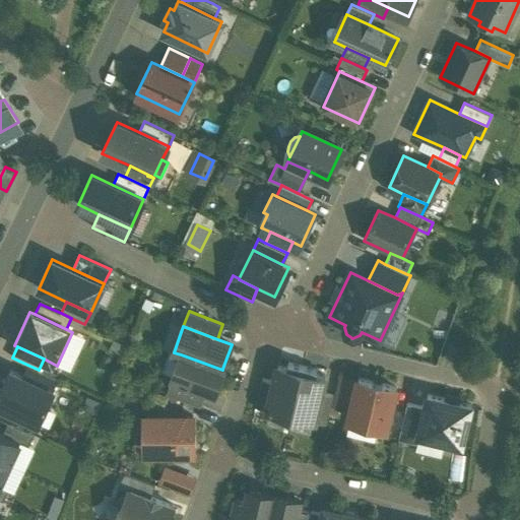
[(222,370),(181,354),(172,379),(206,392),(215,395),(224,370),(222,369),(222,370)]
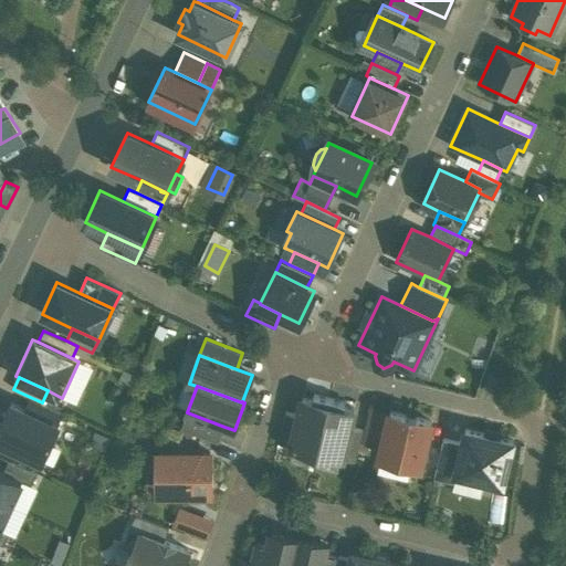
[(313,400),(303,398),(299,416),(291,446),(291,447),(317,452),(329,399),(314,396),(313,400)]
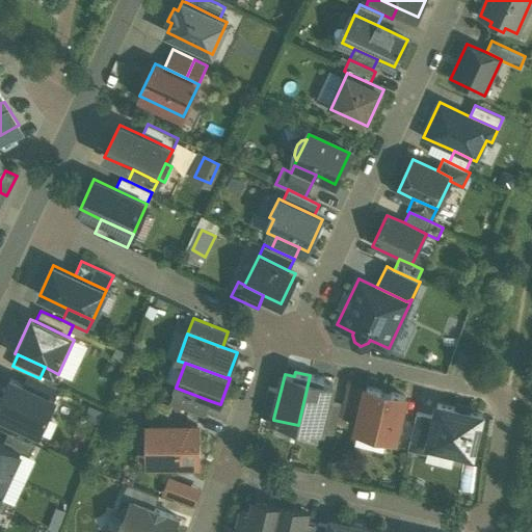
[(40,378),(28,373),(23,384),(54,399),(59,388),(40,378)]
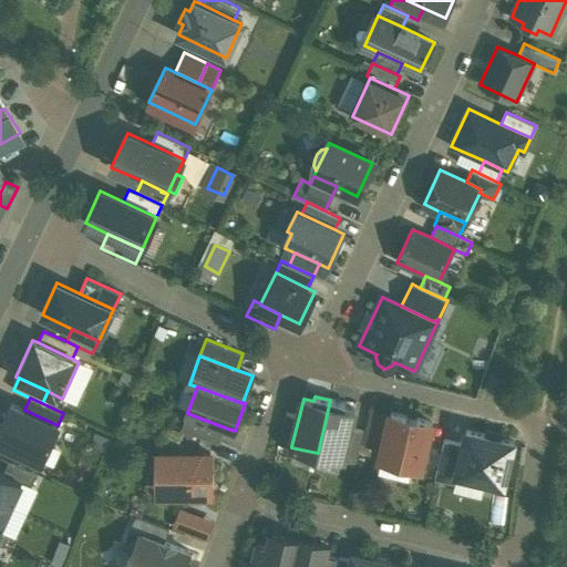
[(346,403),(330,400),(318,453),(343,460),(343,459),(351,429),(354,411),(344,409),(346,403)]
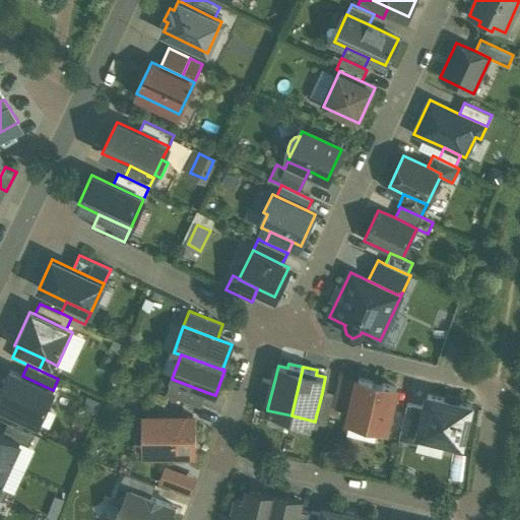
[(22,376),(10,371),(3,387),(0,385),(0,405),(16,413),(38,423),(53,390),(22,376)]
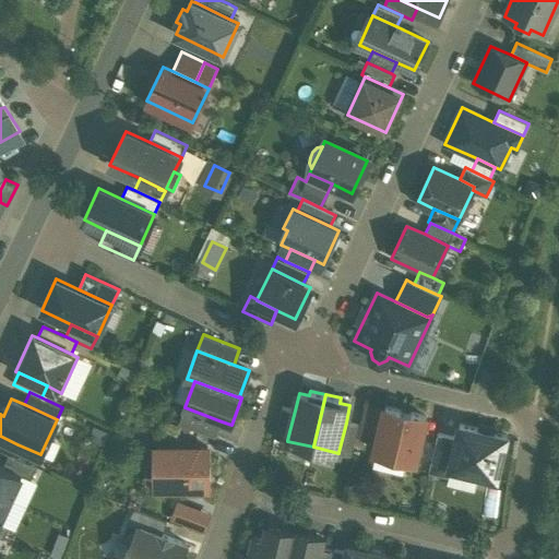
[(385,407),(369,403),(364,427),(380,430),(382,418),(384,412),(385,407)]
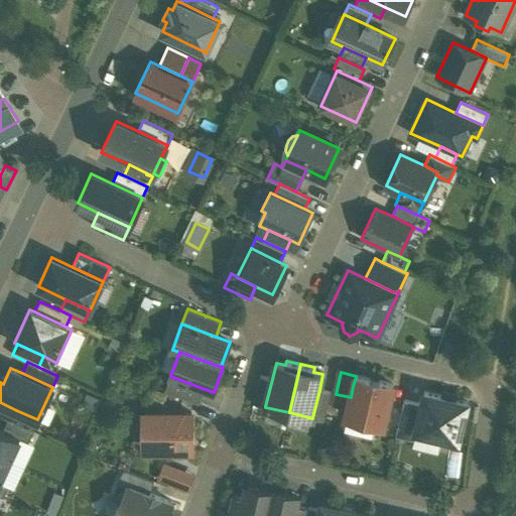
[(205,389),(170,376),(165,391),(199,403),(205,389)]
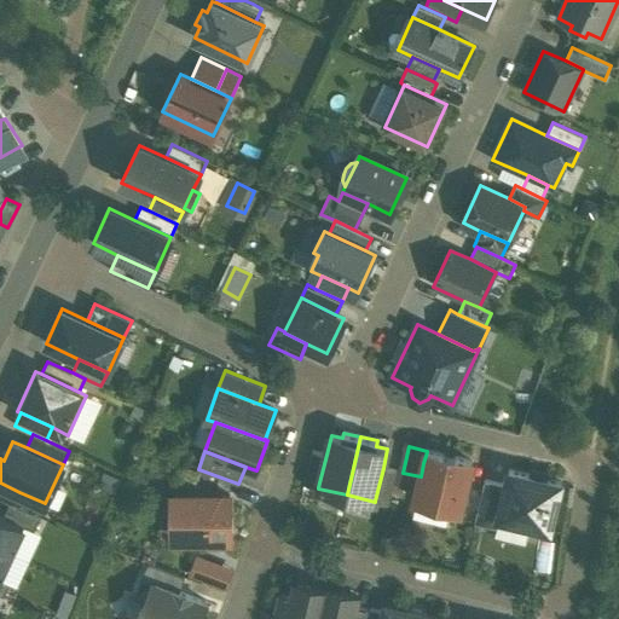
[(327,455),(312,451),(305,485),(318,487),(327,455)]
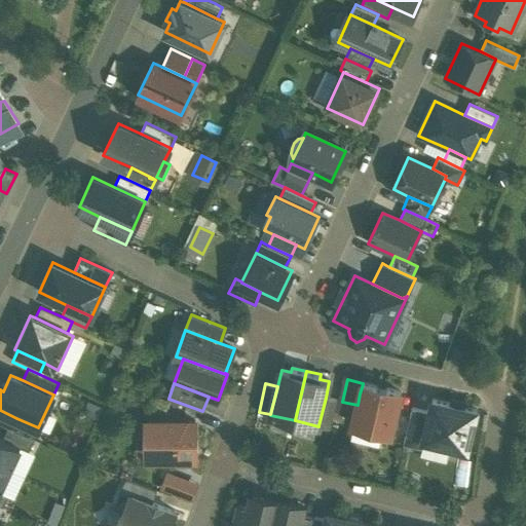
[(386,388),(376,386),(363,383),(362,387),(360,393),(358,405),(355,415),(354,415),(353,422),(352,425),(367,428),(366,428),(377,431),(390,435),(393,423),(393,424),(397,410),(401,392),(386,389),(386,388)]
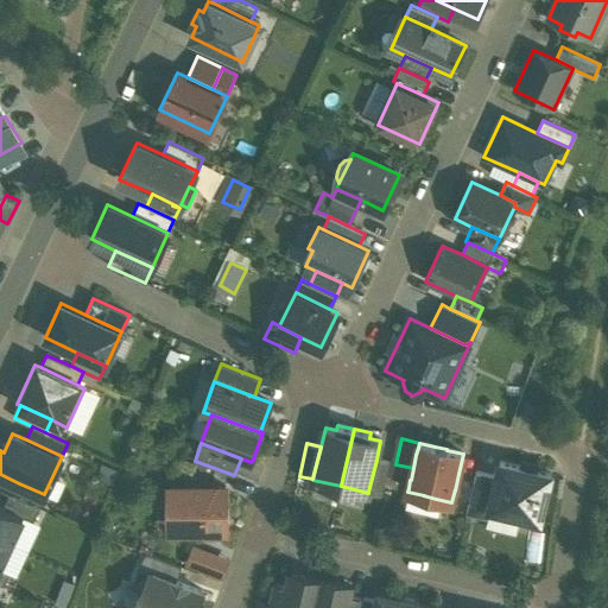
[(390,463),(377,460),(368,492),(382,495),(390,463)]
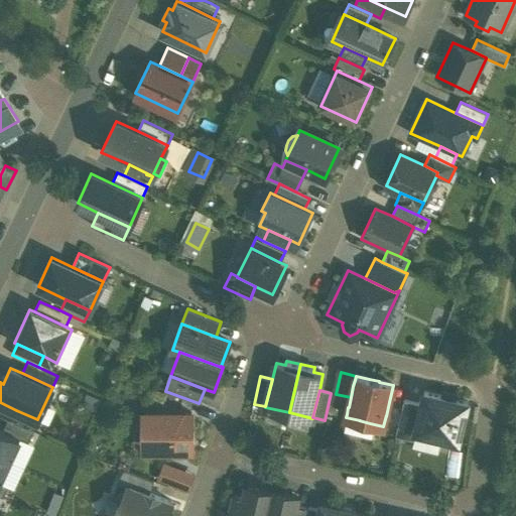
[(468,402),(424,392),(421,404),(415,431),(416,431),(459,441),(468,402)]
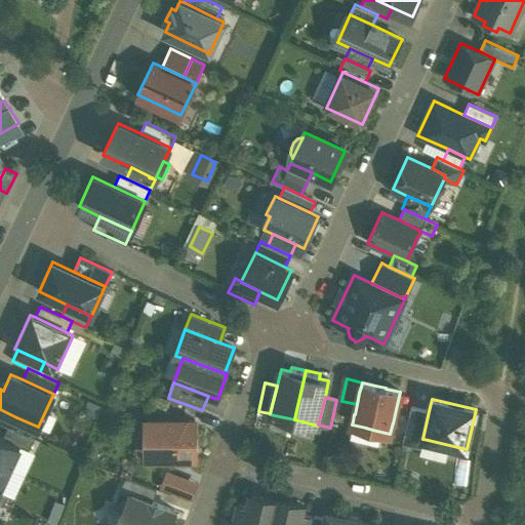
[(341,401),(340,401),(338,411),(354,414),(355,414),(357,404),(341,401)]
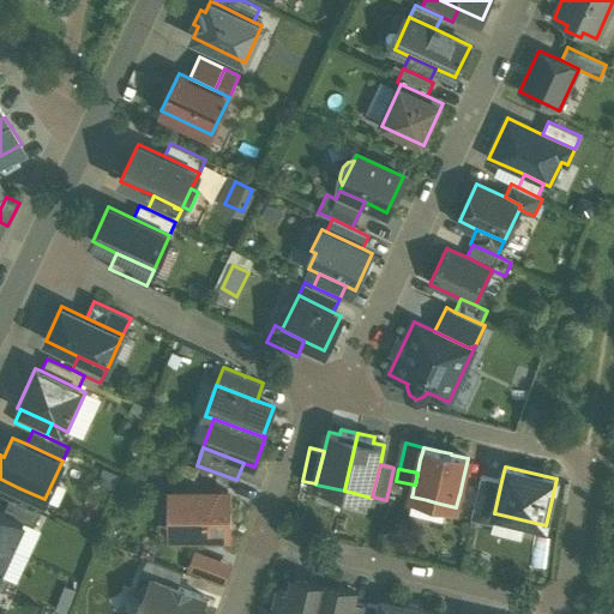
[(501,481),(481,476),(471,518),(493,523),(495,513),(494,513),(501,481)]
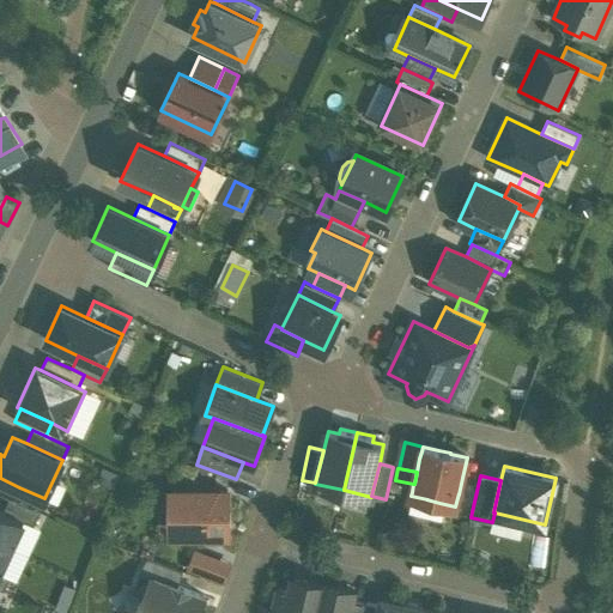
[(19,487),(0,478),(0,493),(10,499),(13,501),(19,487)]
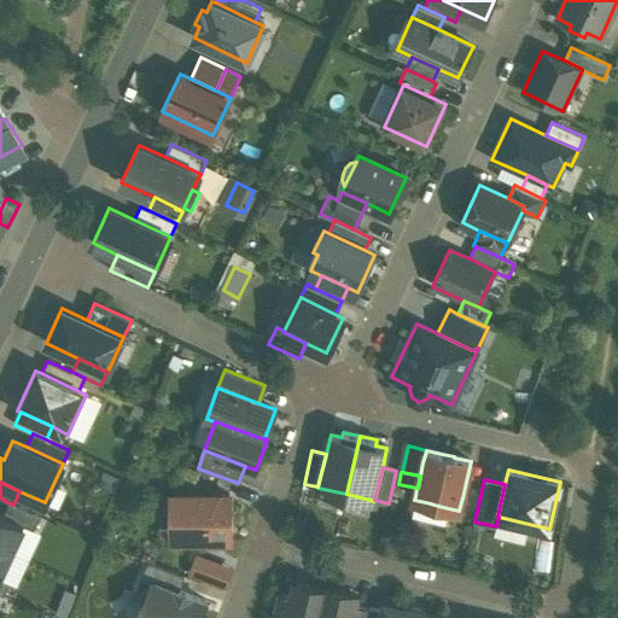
[(216,491),(190,491),(190,496),(174,496),(174,514),(181,514),(181,538),(199,538),(199,547),(225,547),(223,538),(229,538),(229,496),(217,496),(216,491)]
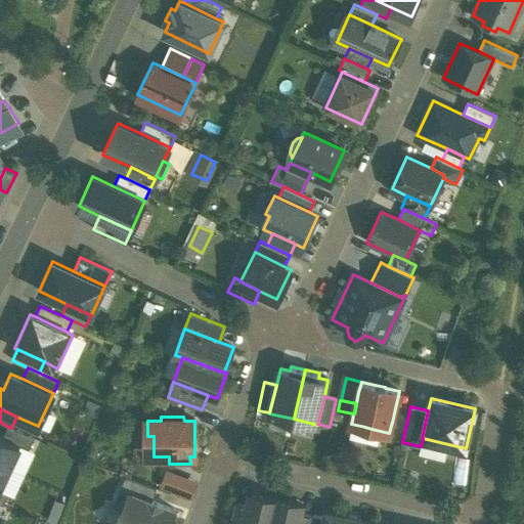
[(11,428),(8,427),(3,437),(20,445),(29,449),(34,439),(11,428)]
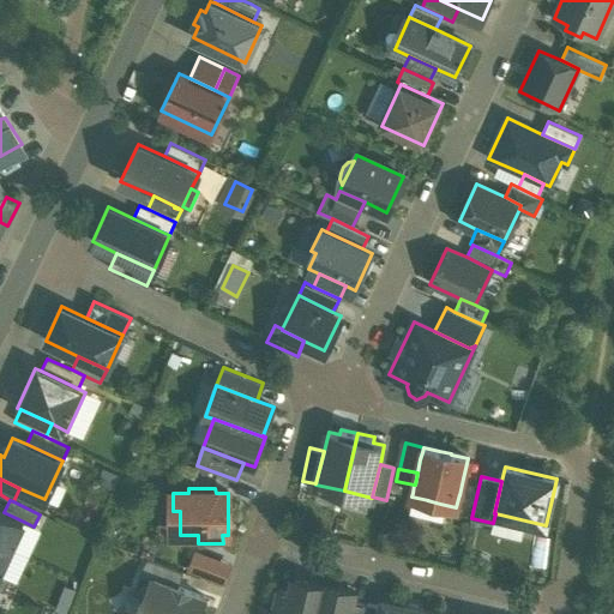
[(4,512),(0,510),(0,542),(11,548),(24,522),(4,512)]
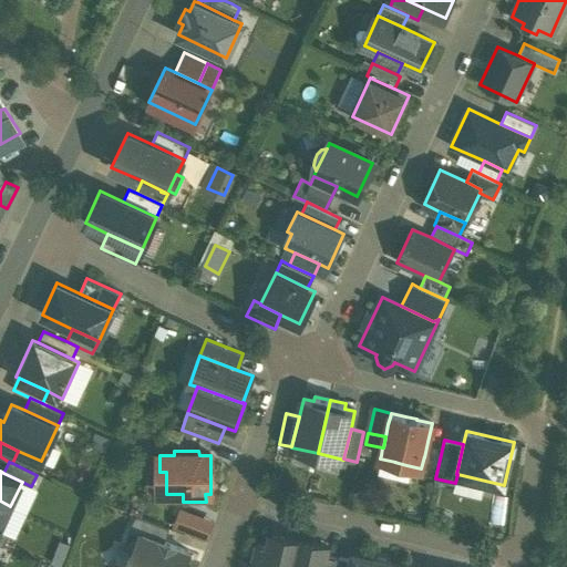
[(0,528),(10,506),(0,501),(0,528)]
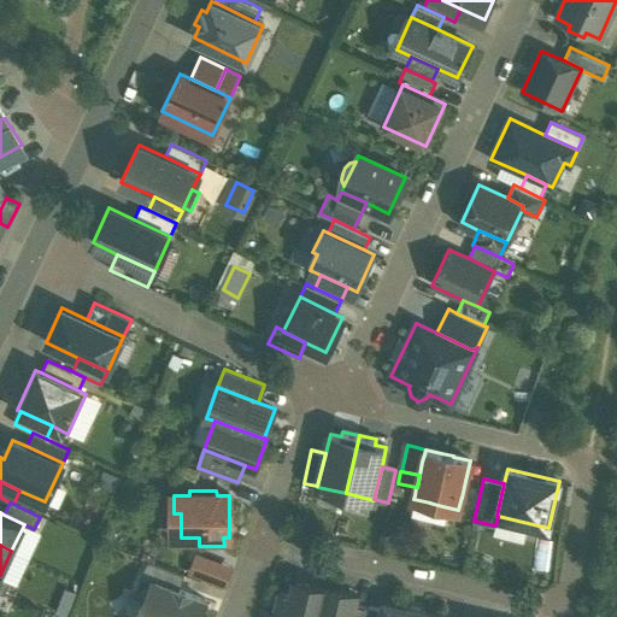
[(195,550),(187,570),(227,586),(235,566),(195,550)]
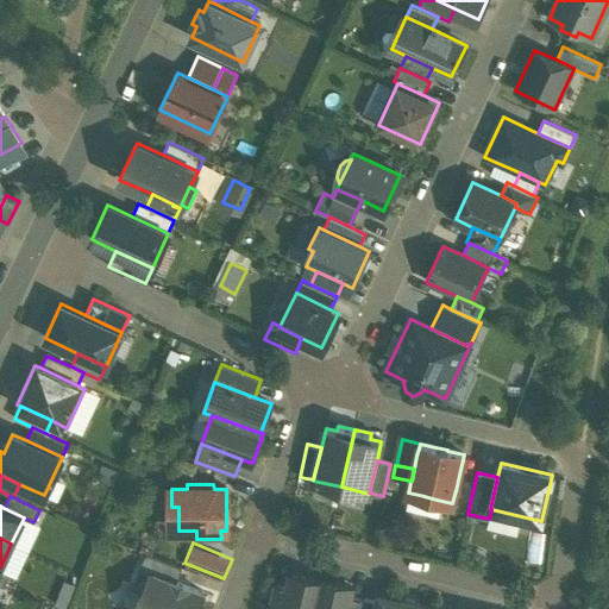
[(182,569),(146,554),(140,569),(151,573),(176,583),(182,569)]
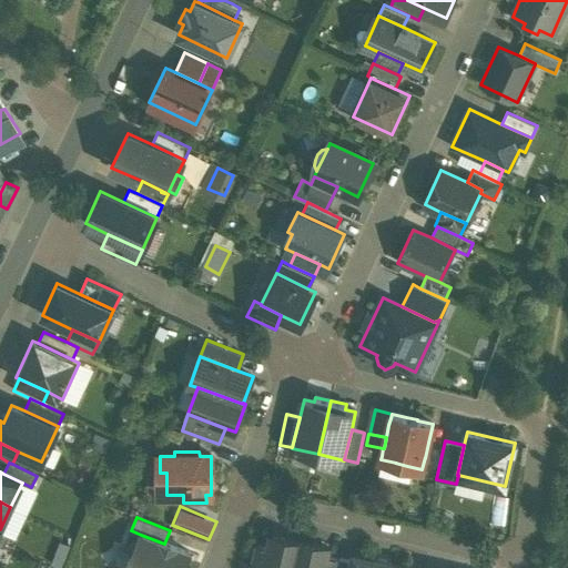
[(164,544),(141,535),(134,554),(132,554),(127,567),(185,567),(189,561),(186,560),(189,553),(164,544)]
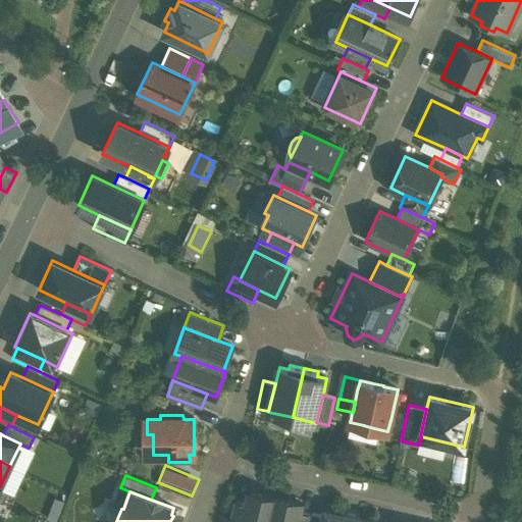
[(274,498),(250,491),(247,504),(242,521),(269,521),(275,498),(274,498)]
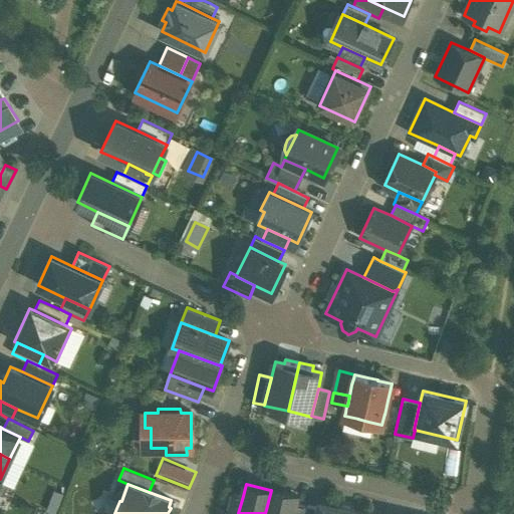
[(297,494),(271,488),(270,490),(271,490),(265,513),(292,513),(295,503),(297,494)]
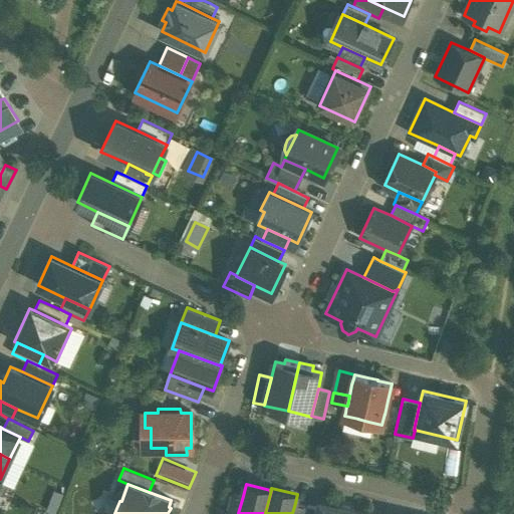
[(231,493),(225,513),(238,513),(243,496),(231,493)]
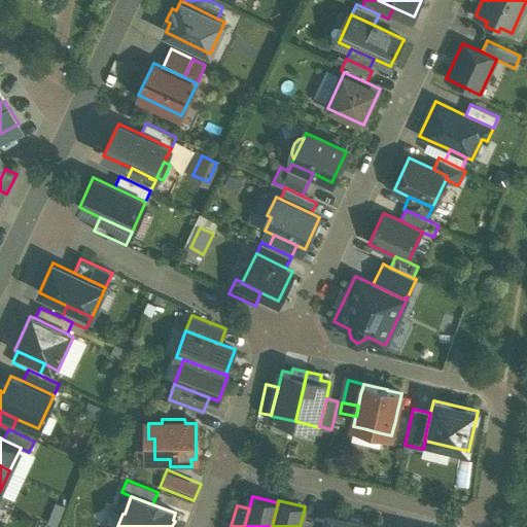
[(378,526),(362,523),(363,521),(347,517),(346,520),(328,515),(326,521),(324,526),(378,526)]
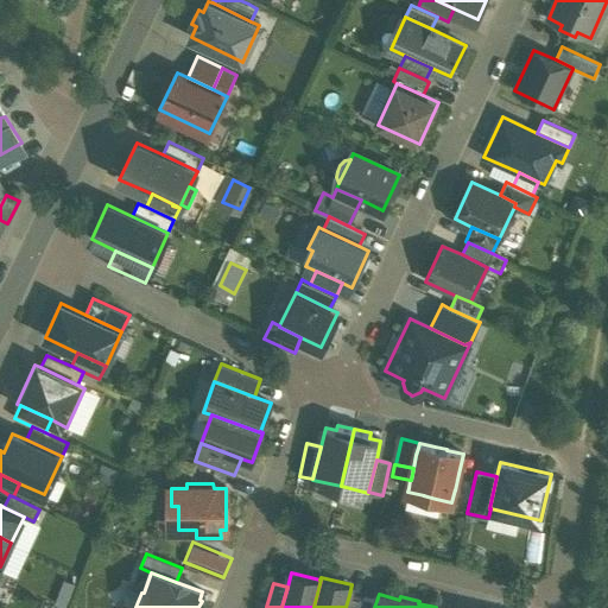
[(349,595),(346,607),(360,607),(363,599),(349,595)]
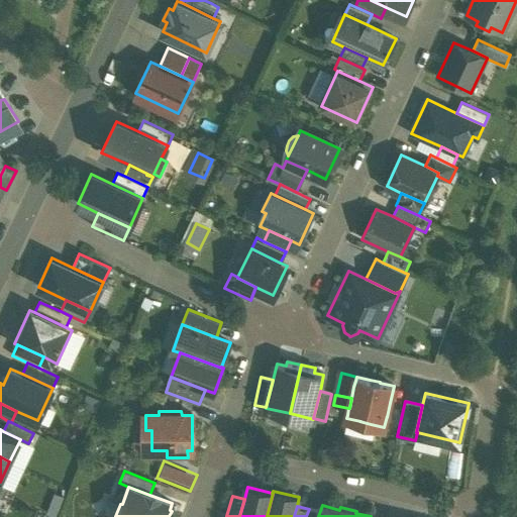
[(318,516),(320,511),(309,508),(309,509),(306,516),(318,516)]
